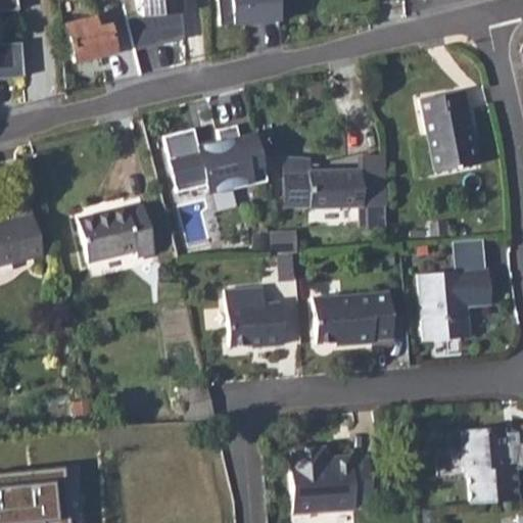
[(18,0),(0,0),(0,3),(2,3),(3,12),(19,10),(18,0)]
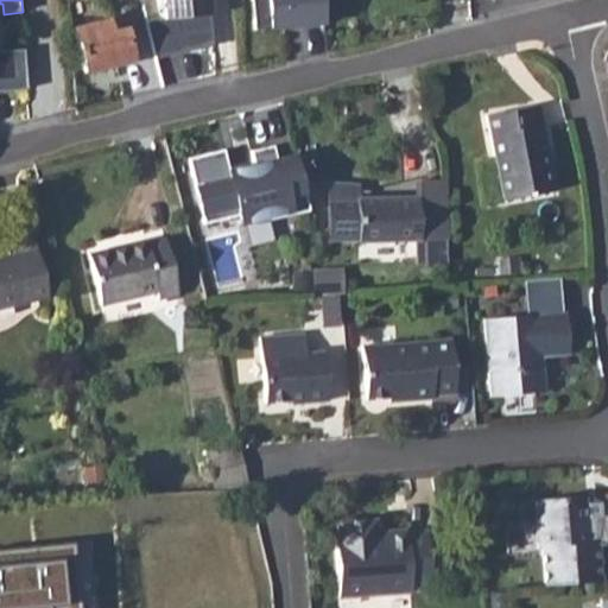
[(219,50),(210,0),(163,0),(166,23),(149,25),(153,58),(219,50)]
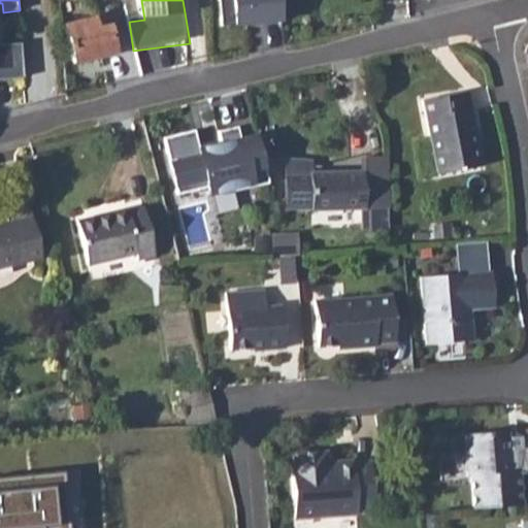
[(284,25),(279,0),(227,0),(232,32),(284,25)]
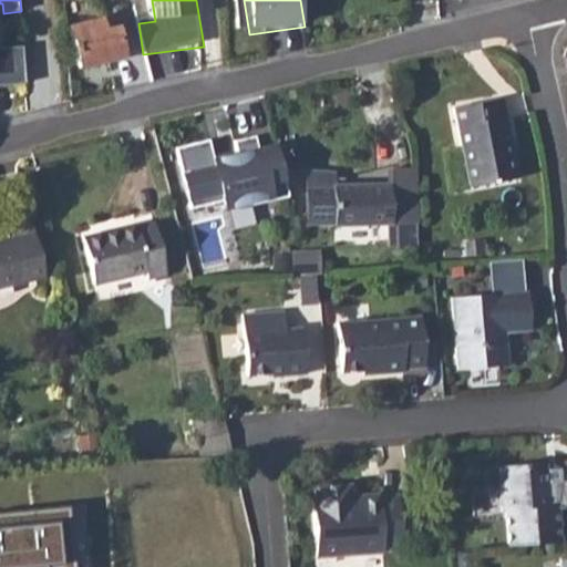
[(103,19),(73,26),(82,66),(125,55),(119,27),(106,30),(103,19)]
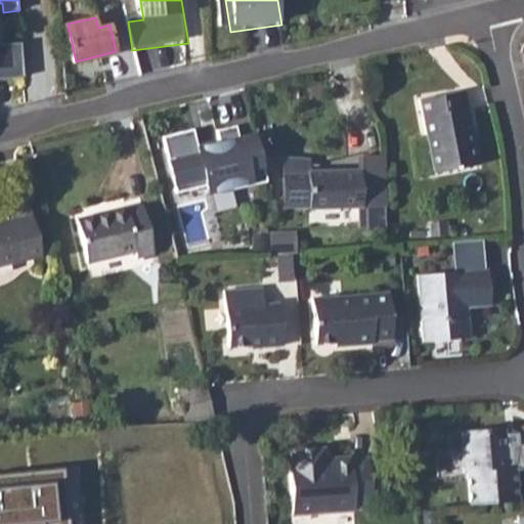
[(0,79),(26,78),(23,43),(0,45),(0,79)]
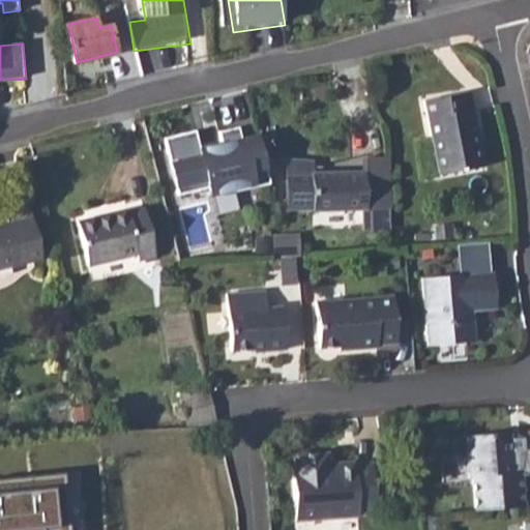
[(422,97),(429,128),(473,119),(467,89),(455,91),(422,97)]
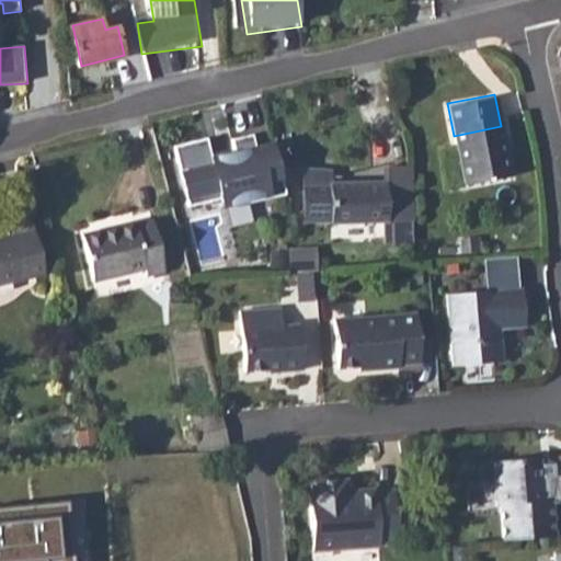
[(397,105),(398,107),(405,106),(407,103),(405,100),(404,99),(402,98),(400,98),(397,100),(396,102),(396,104),(397,105)]
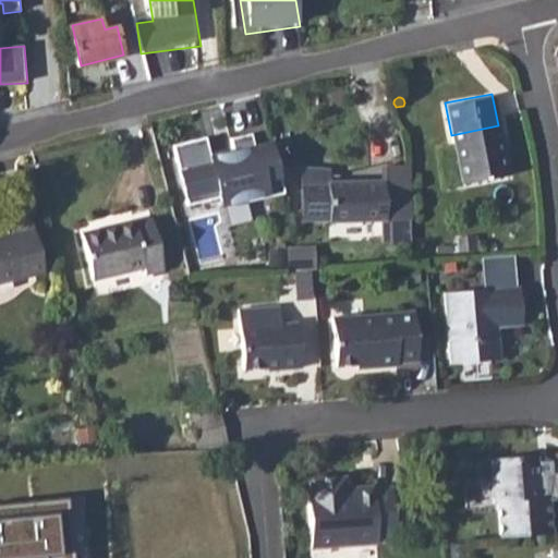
[(498,125),(451,135),(461,181),(508,172),(498,125)]
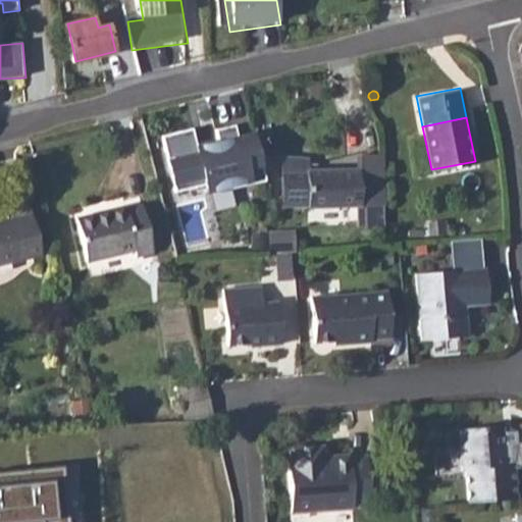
[(266,180),(254,134),(239,138),(236,124),(216,129),(219,142),(198,148),(193,128),(162,137),(176,192),(206,185),(208,192),(231,186),(232,189),(266,180)]
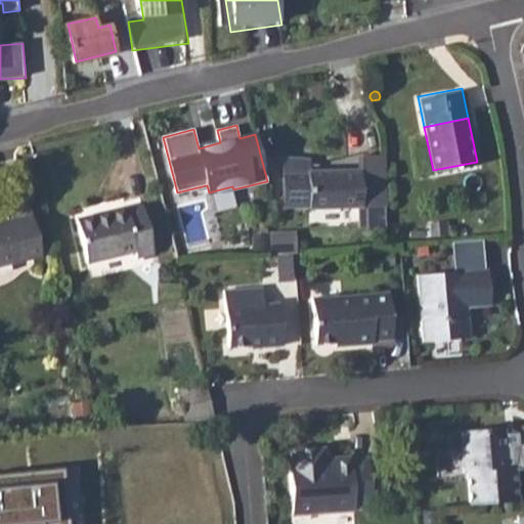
[(314,165),(357,166),(357,156),(314,155),(314,165)]
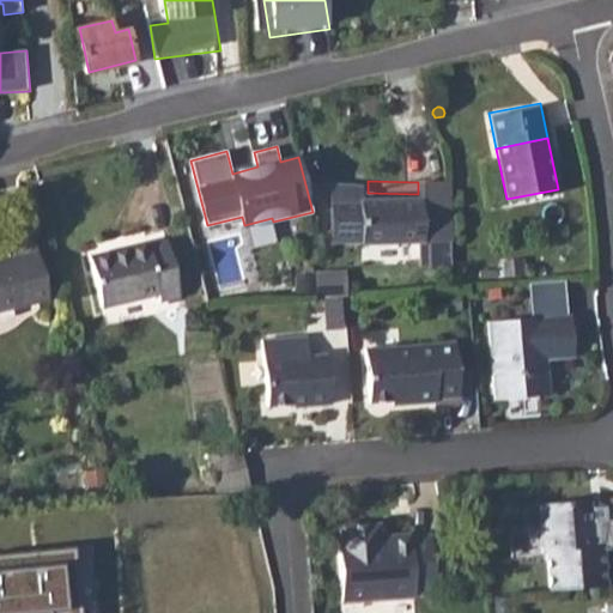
[(335,186),(334,218),(338,217),(339,244),(451,241),(450,198),(364,200),(364,188),(335,186)]
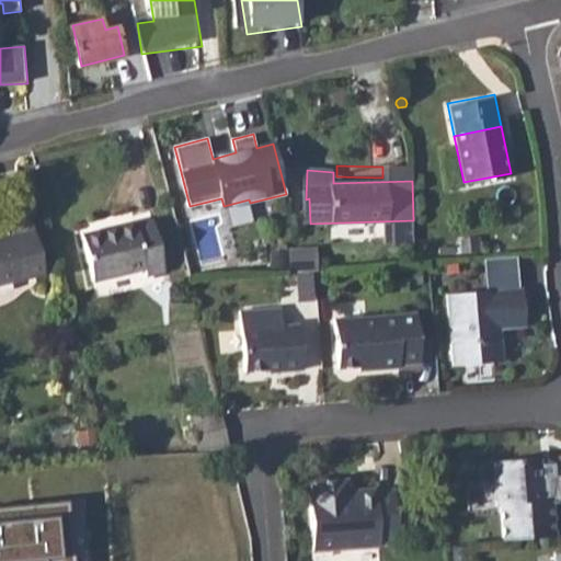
[(134,221),(83,232),(94,281),(146,268),(148,275),(165,271),(152,218),(134,224),(134,221)]
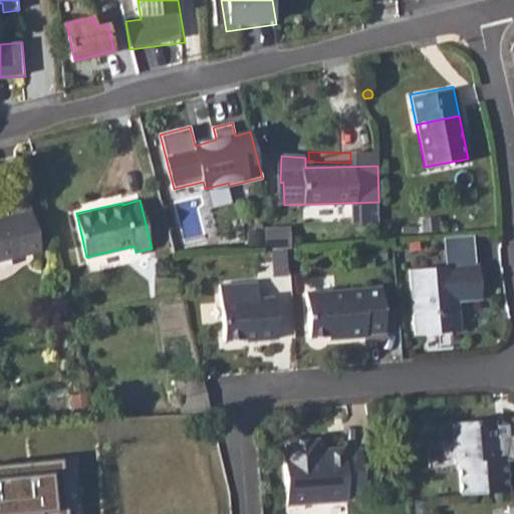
[(7,217),(0,218),(0,259),(40,249),(29,201),(5,208),(7,217)]
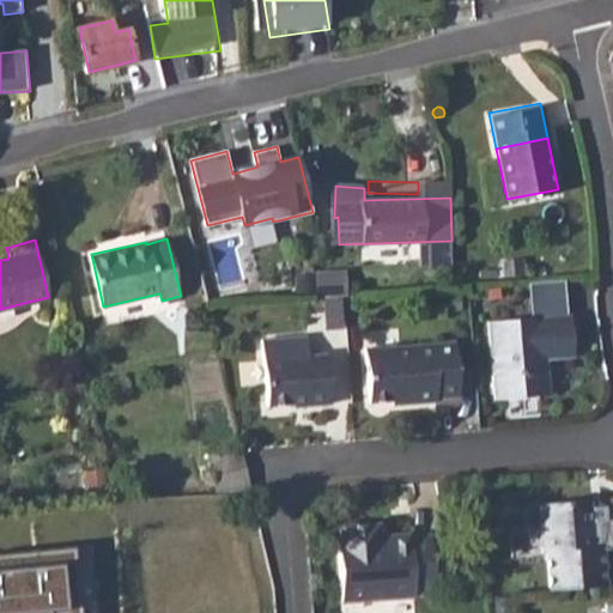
[(532,325),(568,321),(564,281),(528,285),(532,325)]
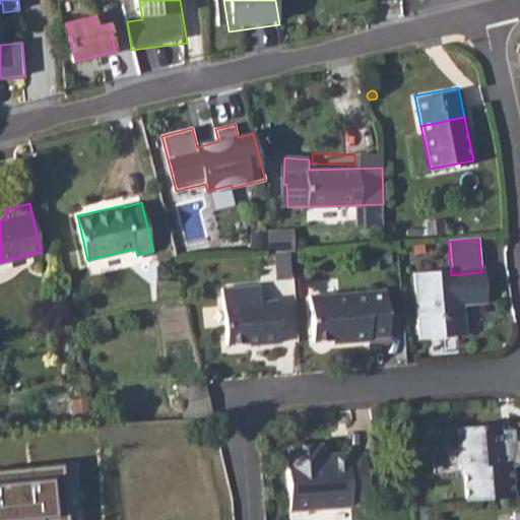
[(451,275),(416,276),(420,340),(465,337),(464,307),(490,305),(488,271),(481,272),(451,275)]
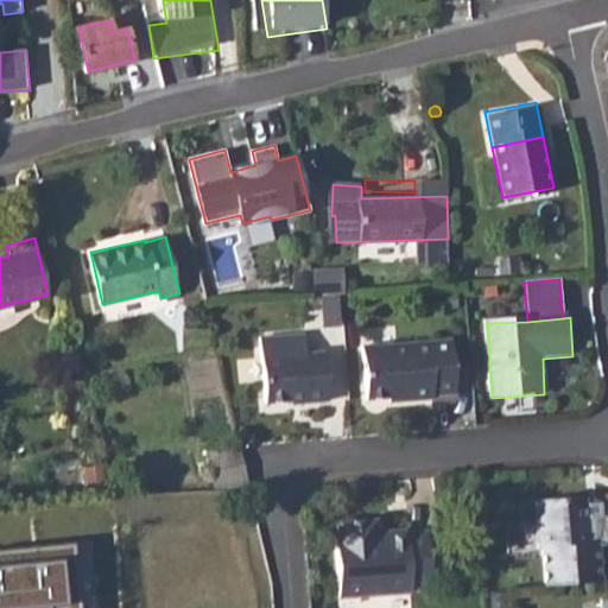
[(303,333),(258,336),(263,398),(296,394),(297,398),(323,397),(320,348),(304,348),(303,333)]
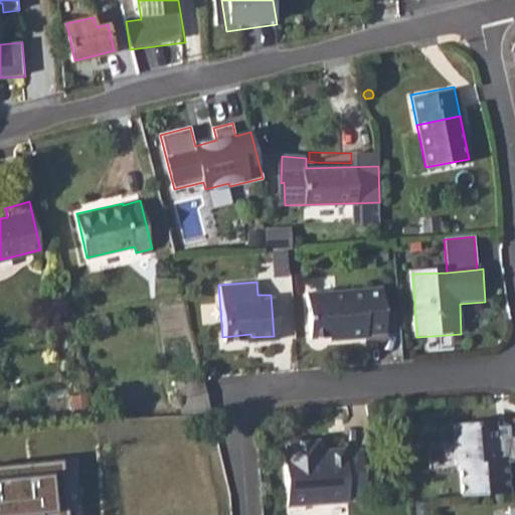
[(378,287),(308,291),(311,333),(334,331),(335,336),(363,335),(363,331),(381,330),(378,287)]
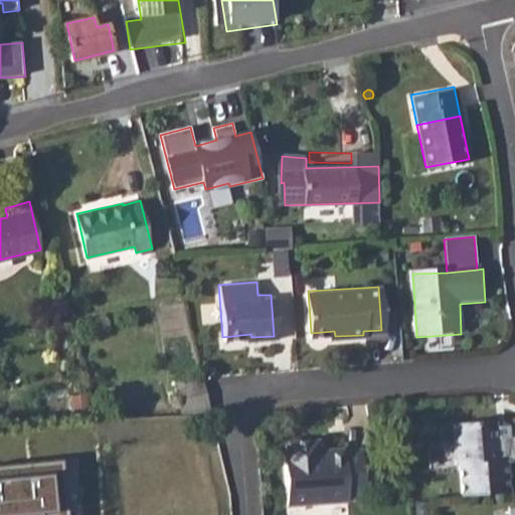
[(205,374),(175,382),(182,411),(213,408),(205,376),(205,374)]
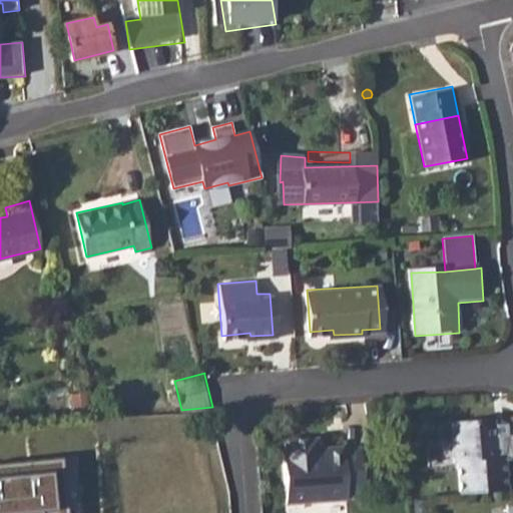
[(463,461),(465,493),(511,489),(509,457),(501,457),(498,417),(455,420),(457,461),(463,461)]
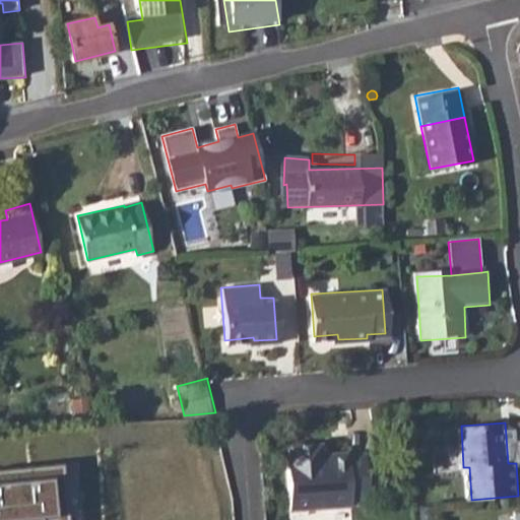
[(372,489),(370,455),(369,451),(322,455),(321,441),(291,442),(293,456),(288,457),(293,510),(353,505),(353,499),(373,497),(372,489)]
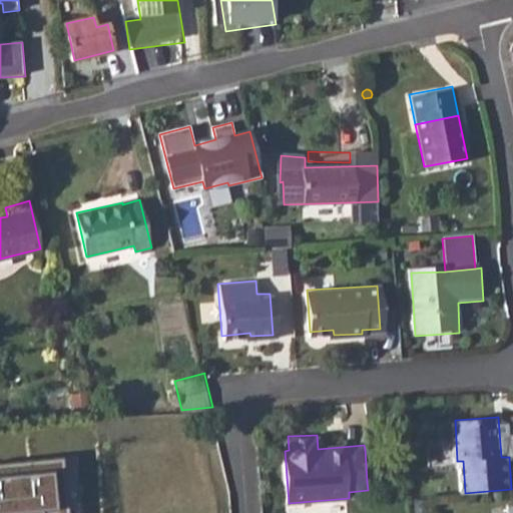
[(117,512),(113,454),(68,458),(73,512),(117,512)]
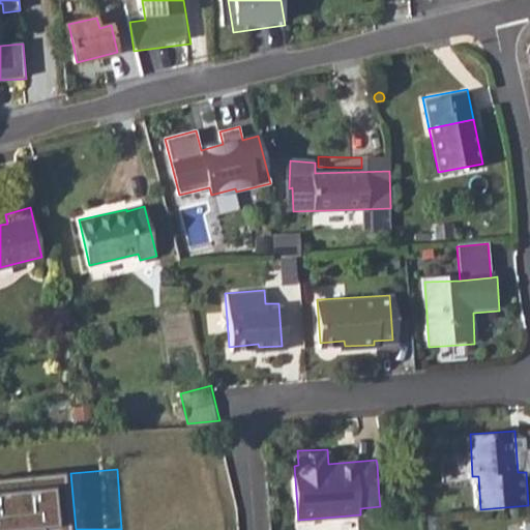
[(0,529),(76,529),(70,473),(0,478),(0,529)]
